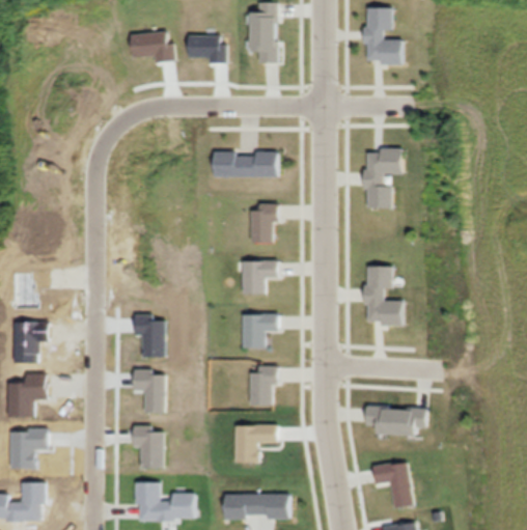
[(276,3),(258,3),(258,14),(250,14),(250,55),(258,55),(258,64),(277,64),(276,3)]
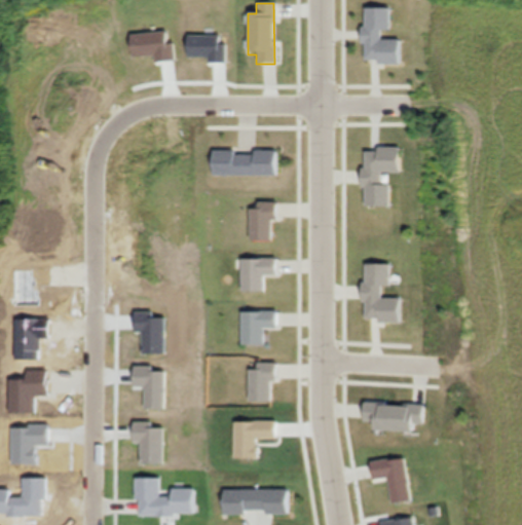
[(395,63),(395,43),(368,43),(368,63),(395,63)]
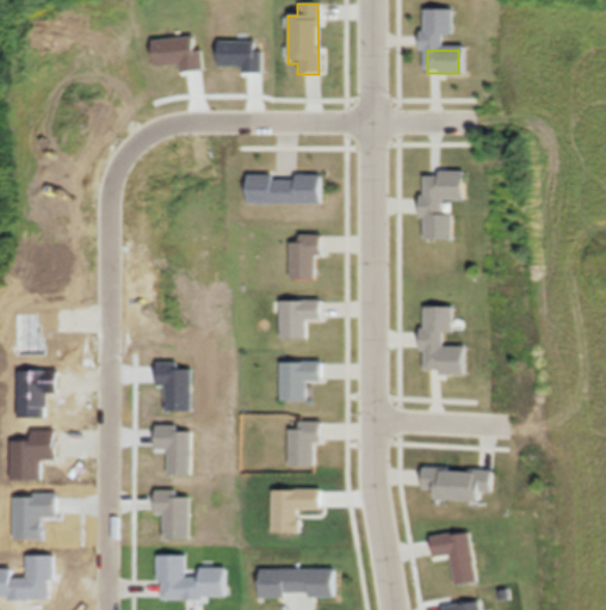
[(449,240),(449,214),(440,215),(440,201),(461,201),(461,171),(422,172),(422,195),(415,195),(415,220),(420,220),(420,240),(449,240)]
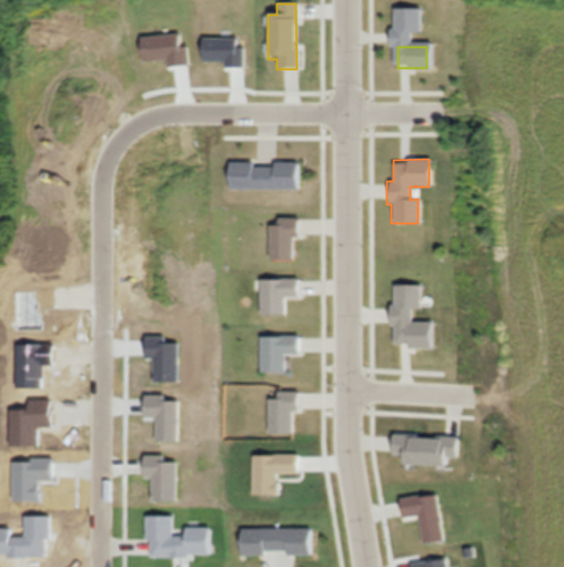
[(268,261),(294,261),(294,219),(268,219),(268,261)]
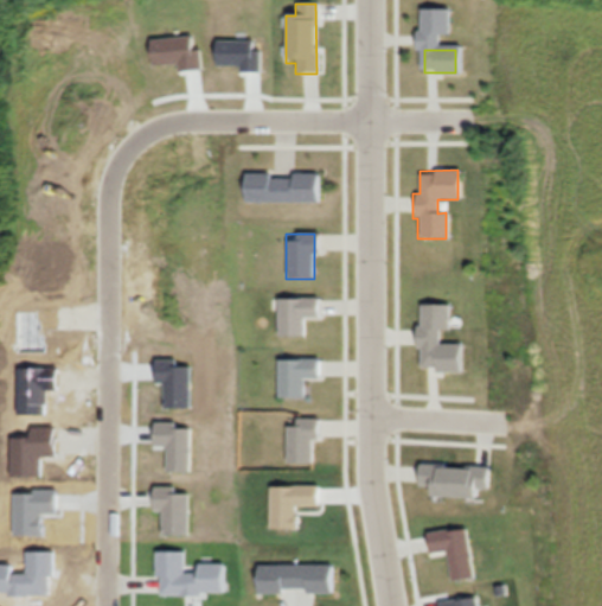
[(276,298),(276,336),(302,336),(302,321),(314,321),(314,298),(276,298)]
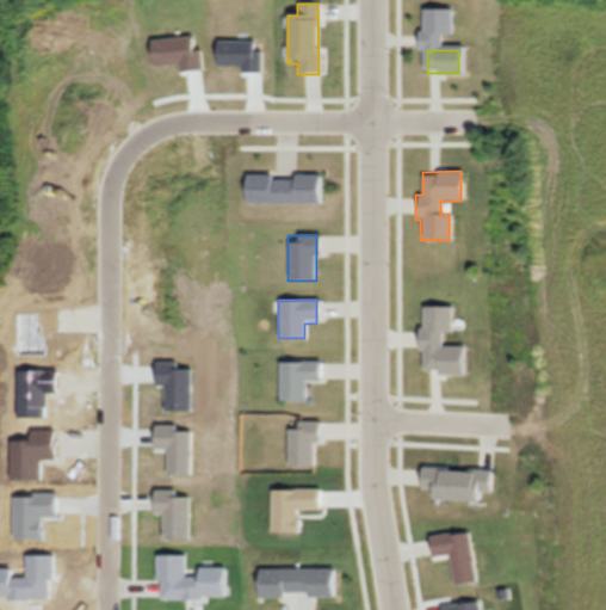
[(449,307),(418,308),(419,375),(464,375),(464,347),(441,347),(440,334),(449,334),(449,307)]
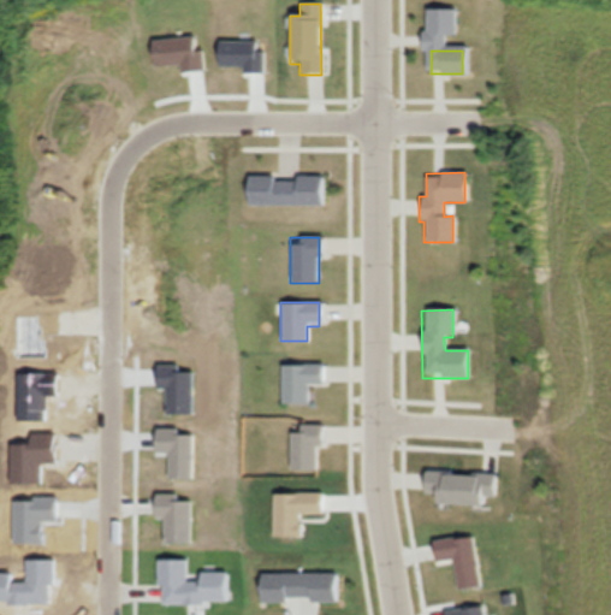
[(279,403),(307,403),(307,389),(319,389),(319,365),(279,365),(279,403)]
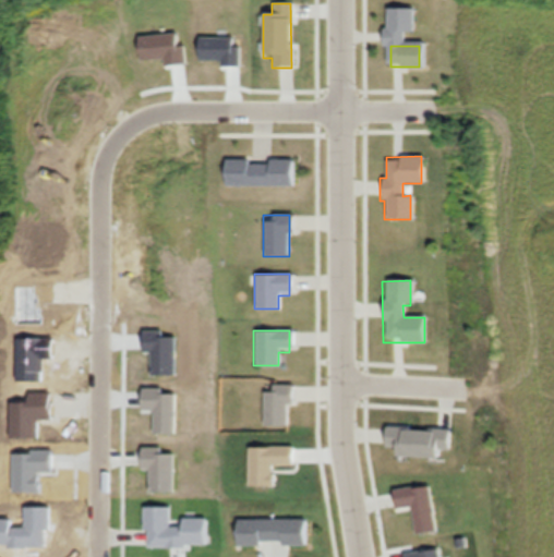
[(289,385),(262,385),(262,425),(289,425),(289,385)]
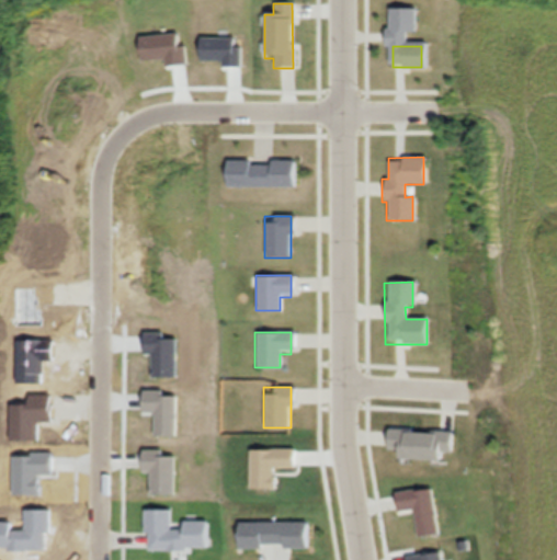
[(450,432),(384,432),(384,452),(394,452),(394,461),(440,461),(440,454),(448,454),(450,432)]
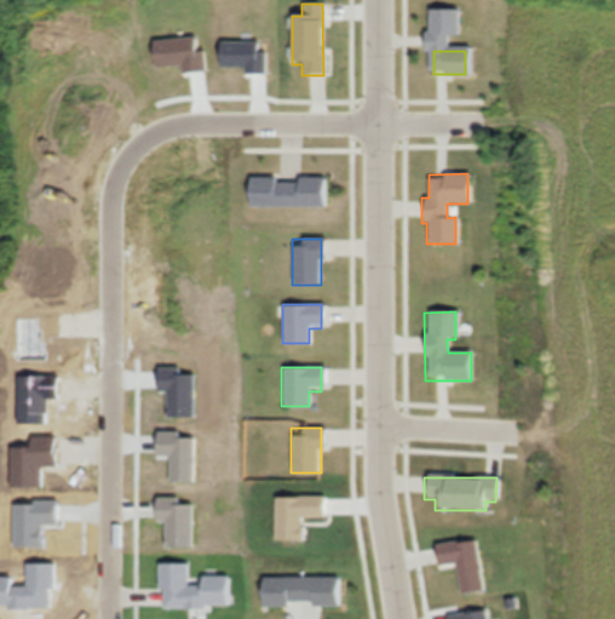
[(335,578),(262,578),(262,606),(335,606),(335,578)]
